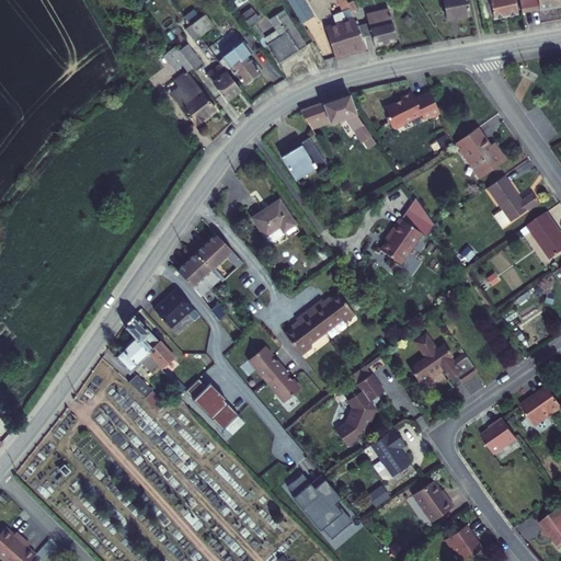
[(247,0),(229,0),(229,1),(235,9),(247,0)]
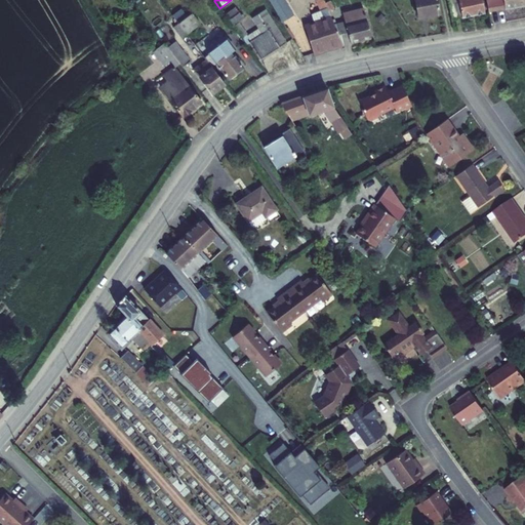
[(268,0),(281,22),(281,23),(292,15),(283,0),(268,0)]
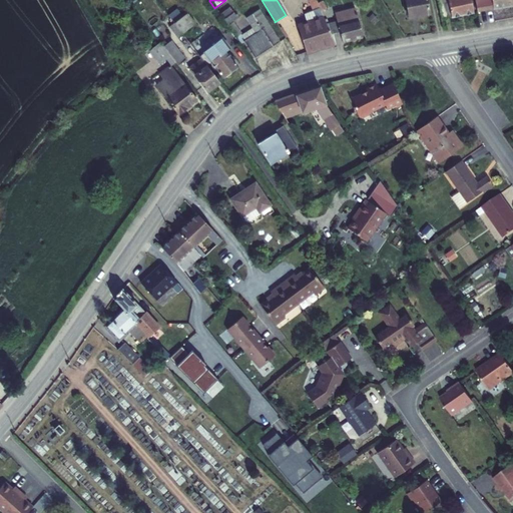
[(317,4),(315,0),(308,0),(314,12),(305,16),(306,22),(297,25),(306,53),(335,44),(327,26),(321,11),(317,4)]
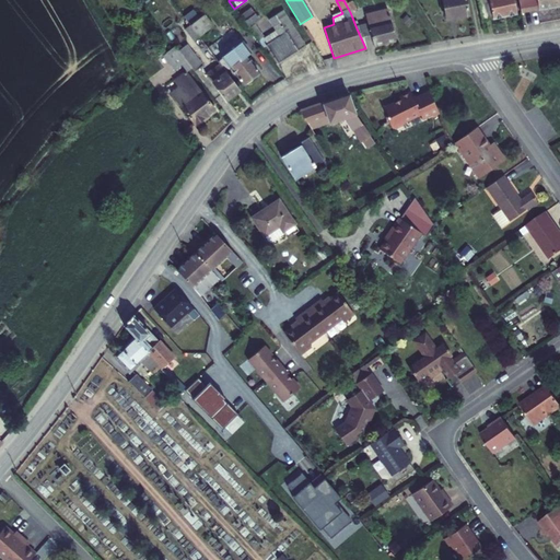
[(467,14),(464,0),(442,0),(445,18),(467,14)]
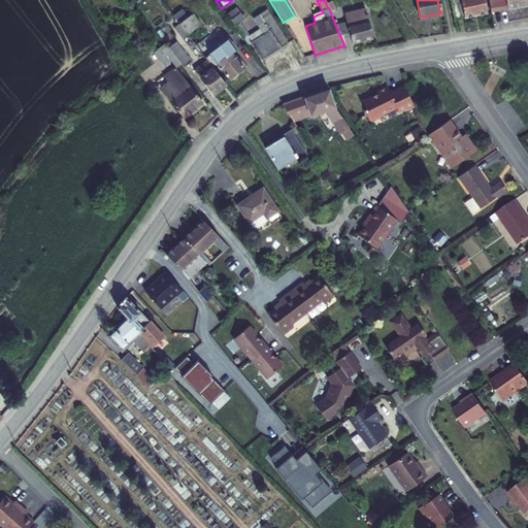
[(450,0),(454,20),(485,13),(482,0),(450,0)]
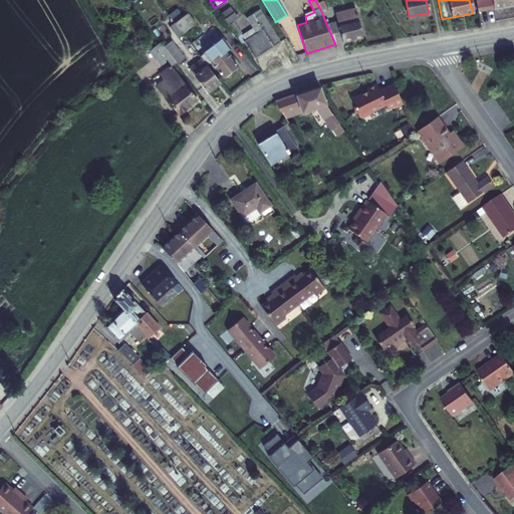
[(512,0),(474,0),(478,13),(513,6),(512,0)]
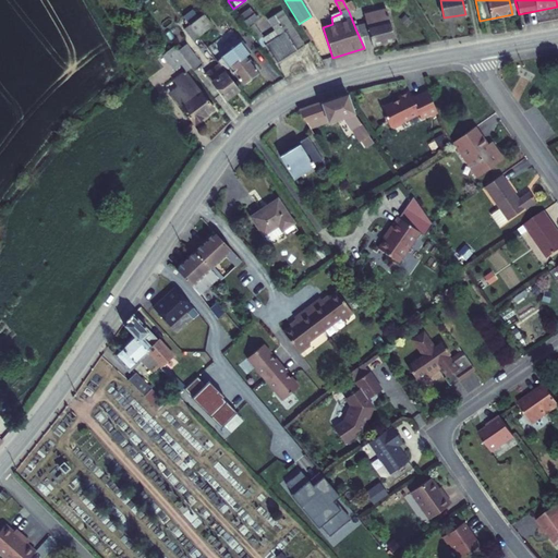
[(354,10),(350,1),(344,4),(349,12),(354,10)]
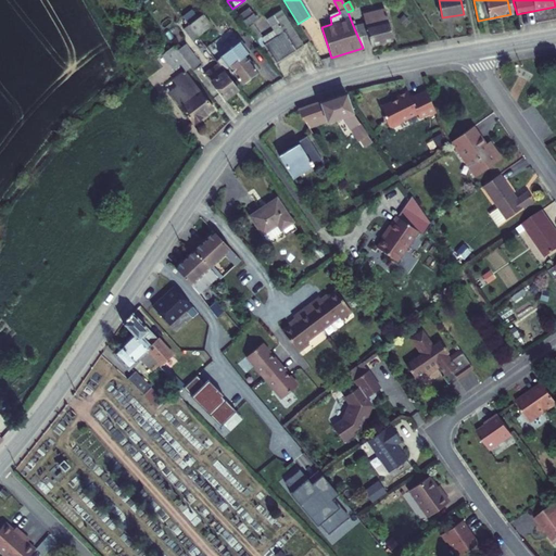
[(365,25),(354,28),(363,48),(392,40),(384,10),(362,16),(365,25)]
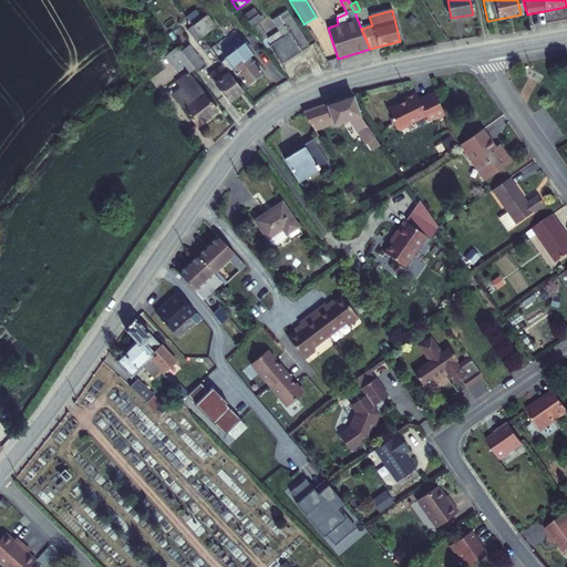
[(261,19),(254,11),(244,19),(266,49),(269,47),(280,64),(301,51),(307,47),(286,11),(278,16),(271,21),(279,32),(267,40),(257,26),(259,23),(258,23),(261,19)]
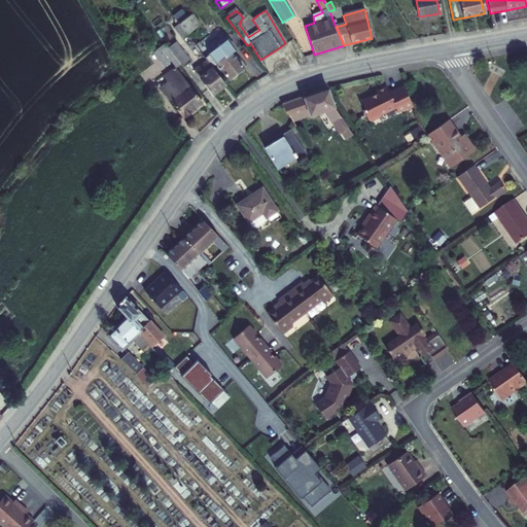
[(192,13),(179,24),(186,34),(201,24),(192,13)]
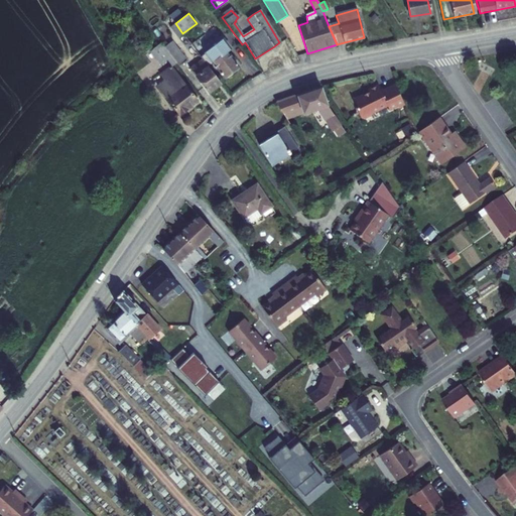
[(182,33),(175,23),(170,27),(191,54),(197,51),(197,50),(182,33)]
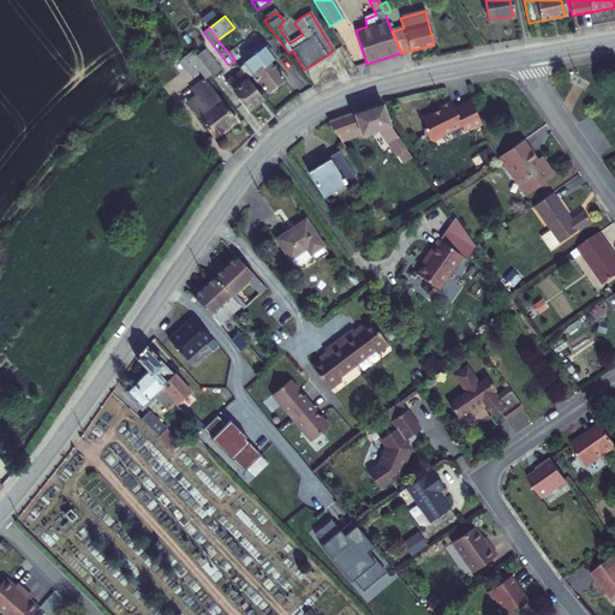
[(272,59),(260,41),(234,60),(234,61),(240,70),(248,78),(252,73),(268,93),(272,93),(276,90),(276,87),(284,81),(269,61),(272,59)]
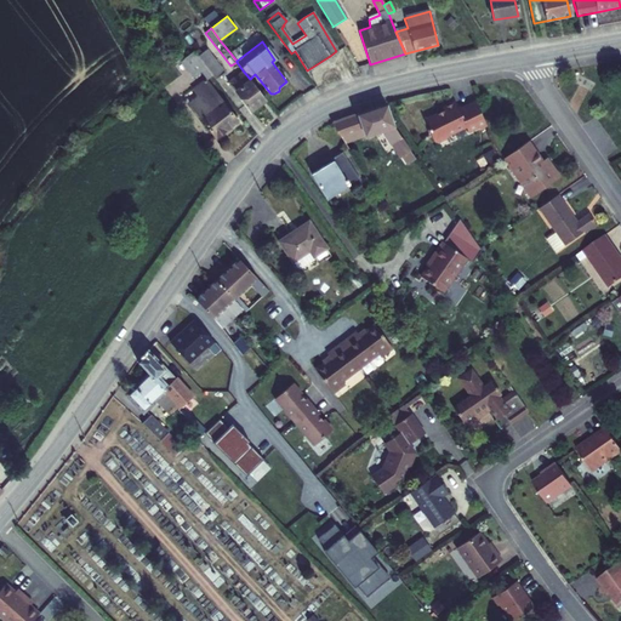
[(206,68),(198,57),(193,51),(181,61),(194,78),(201,72),(208,79),(195,87),(200,93),(188,103),(215,137),(235,120),(205,81),(212,75),(206,68)]
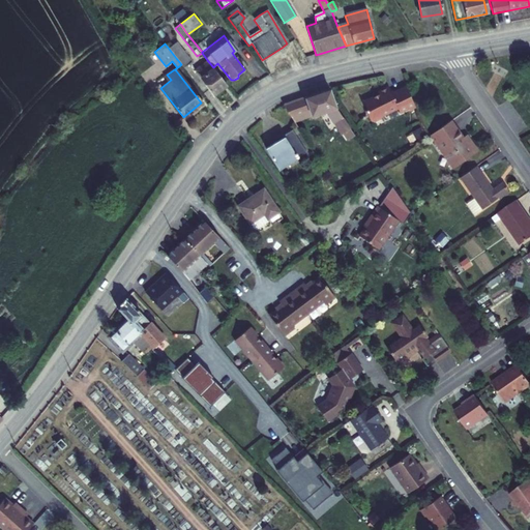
[(190,63),(176,43),(169,49),(176,58),(181,64),(183,68),(190,63)]
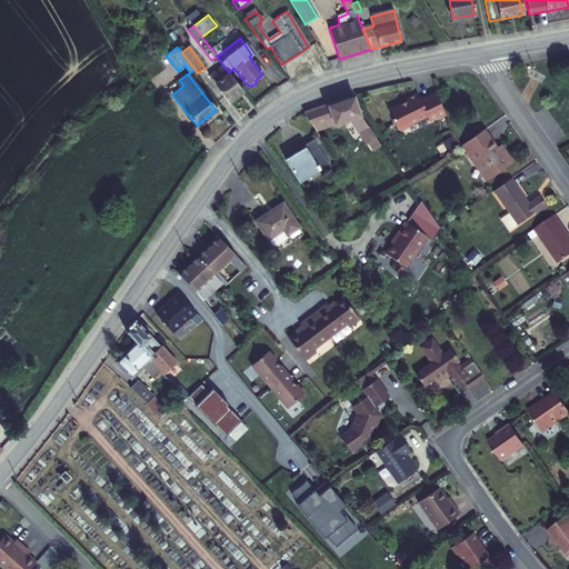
[(229,72),(222,65),(209,76),(229,101),(242,90),(229,72)]
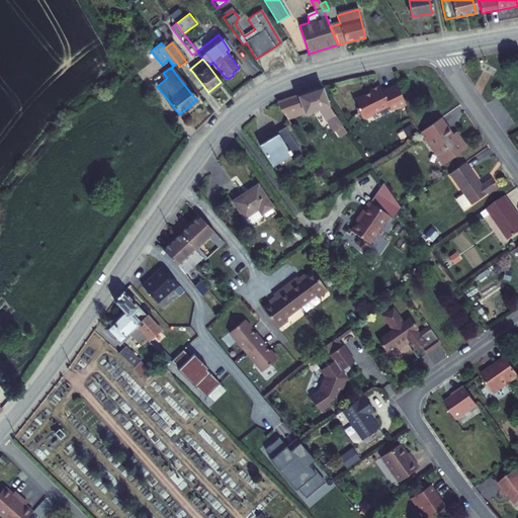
[(404,103),(395,85),(381,92),(378,86),(367,91),(368,91),(353,98),(357,107),(356,108),(361,118),(364,119),(371,115),(372,113),(387,106),(390,110),(399,105),(404,103)]
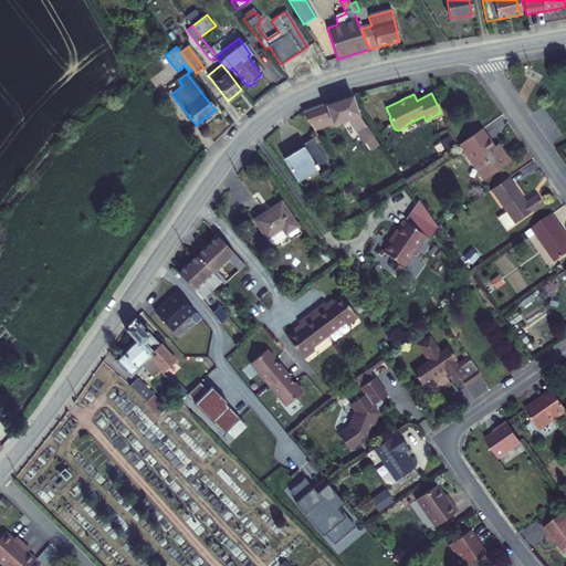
[(320,105),(305,109),(313,125),(333,118),(334,124),(348,118),(356,132),(357,130),(360,129),(363,134),(360,135),(365,143),(367,142),(375,137),(360,113),(352,94),(320,105)]
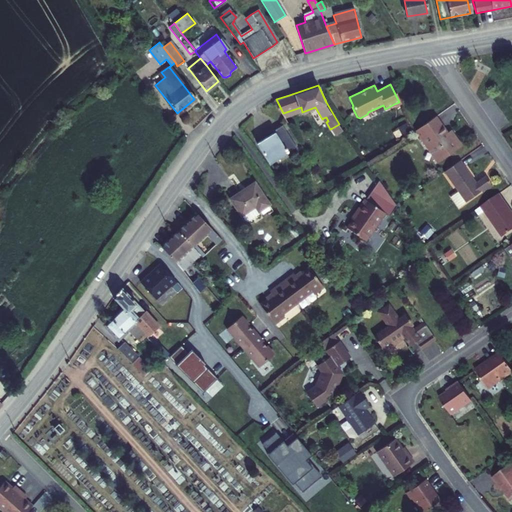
[(283,113),(286,117),(302,112),(301,107),(283,113)]
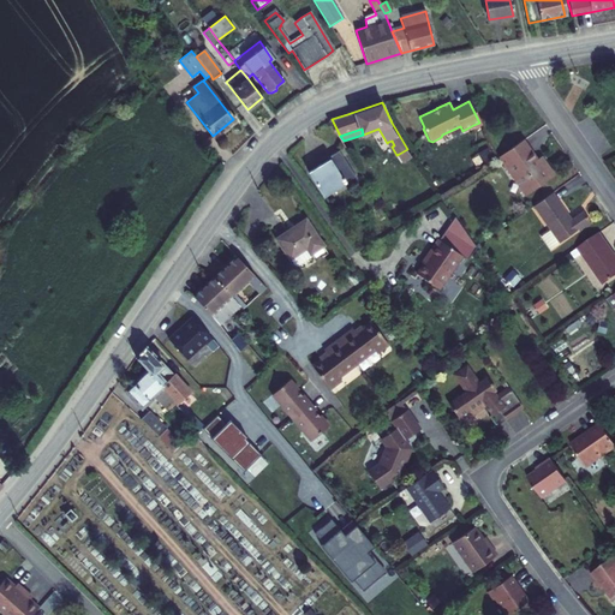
[(537,163),(521,141),(496,159),(503,168),(507,166),(527,195),(554,177),(542,160),(537,163)]
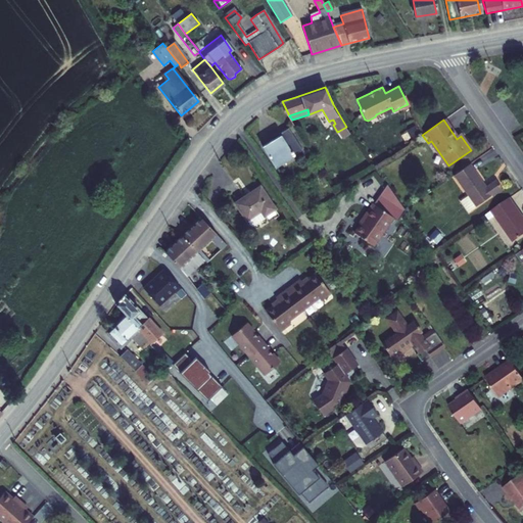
[(303,148),(289,127),(272,138),(273,140),(264,146),(276,165),(303,148)]
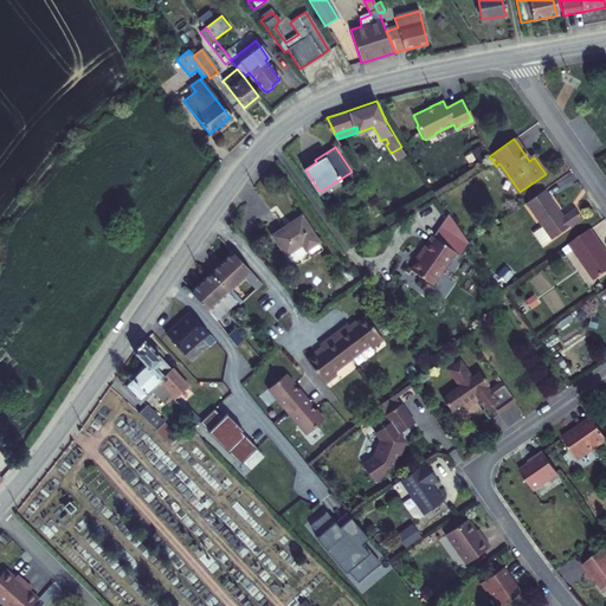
[(401,147),(393,152),(398,160),(406,154),(401,147)]
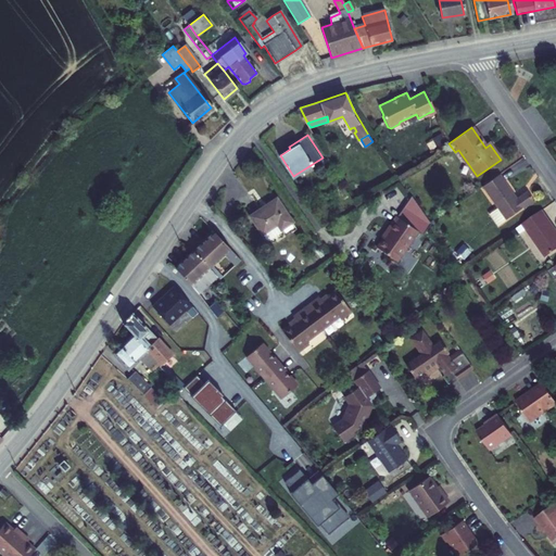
[(515,193),(501,173),(483,185),(506,218),(523,206),(525,210),(535,201),(528,191),(516,199),(513,194),(515,193)]
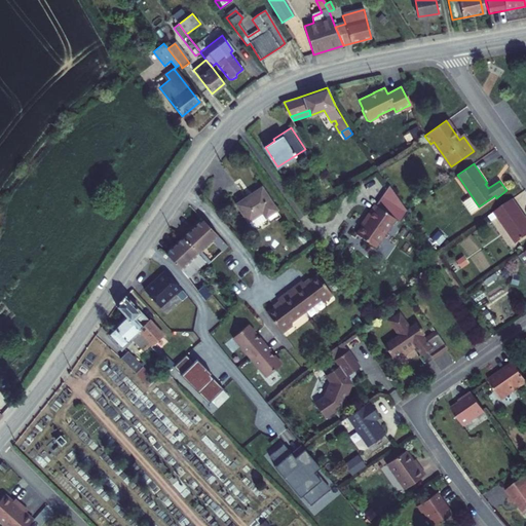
[(387,182),(359,221),(362,223),(355,232),(377,247),(397,220),(401,223),(408,212),(387,182)]
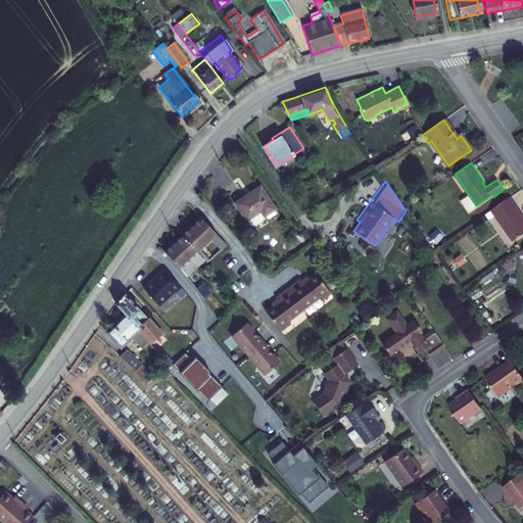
[(275,207),(262,186),(238,202),(248,218),(262,209),(266,215),(275,207)]
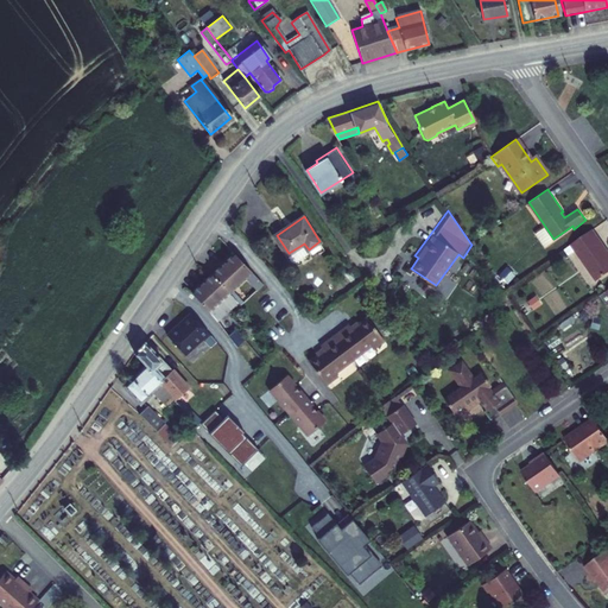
[(553,239),(545,227),(536,233),(545,245),(553,239)]
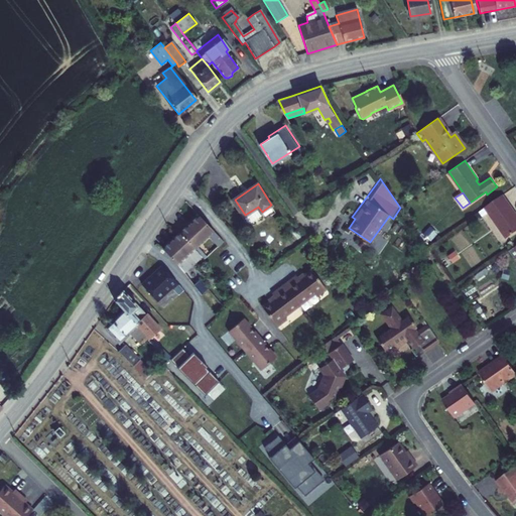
[(515,231),(515,213),(503,195),(480,211),(483,216),(489,212),(507,238),(515,231)]
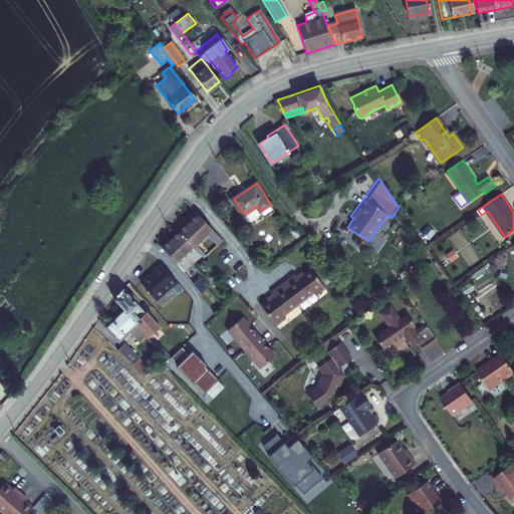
[(257,206),(244,214),(248,220),(250,222),(262,214),(261,211),(257,206)]
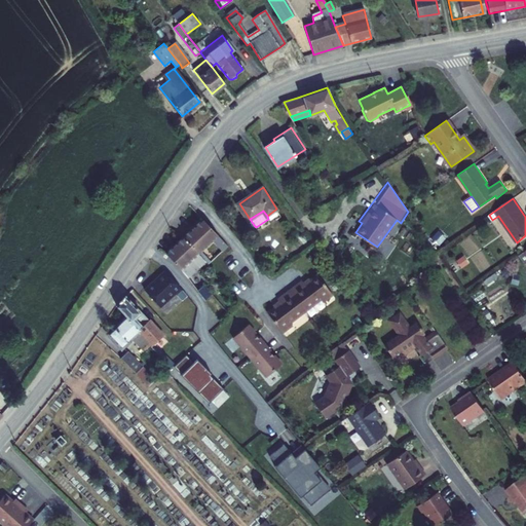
[(219,234),(203,219),(185,236),(200,253),(213,239),(219,234)]
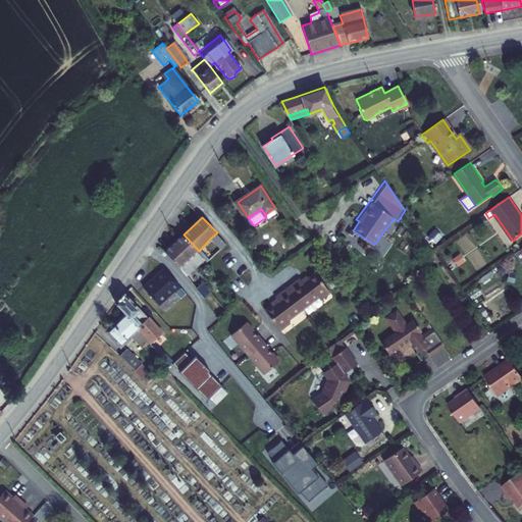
[(435,227),(429,235),(436,242),(442,235),(435,227)]
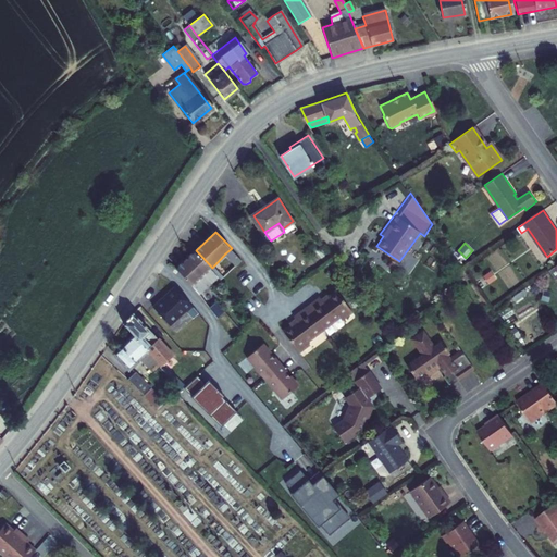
[(237,254),(232,248),(225,254),(231,259),(232,258),(237,254)]
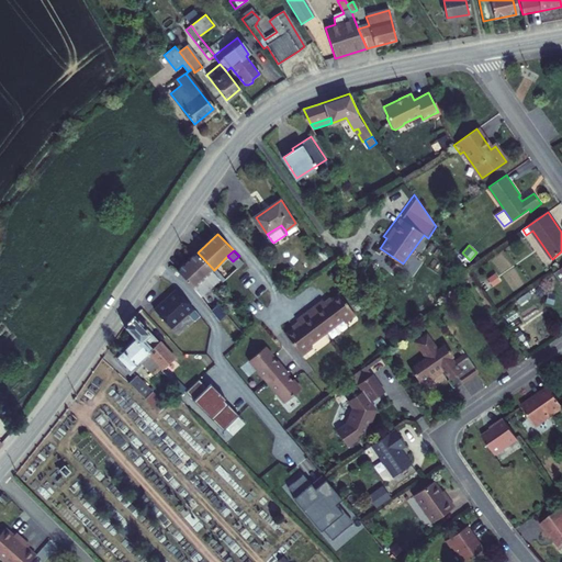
[(214,270),(198,253),(179,271),(197,289),(208,303),(211,301),(205,294),(222,278),(214,270)]
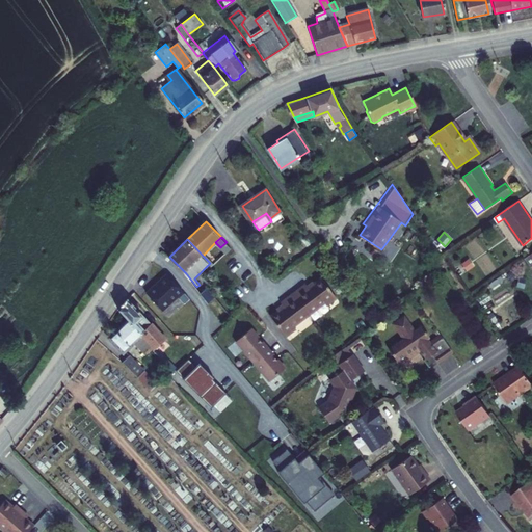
[(227,253),(232,247),(227,242),(221,246),(227,253)]
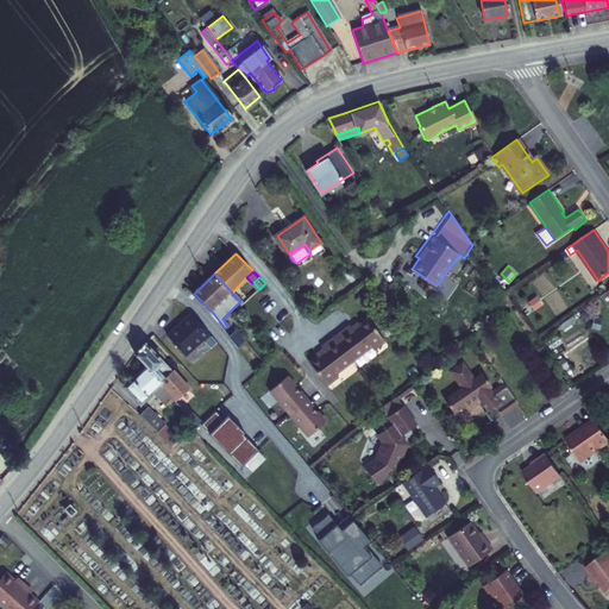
[(537,296),(531,300),(537,307),(541,303),(537,296)]
